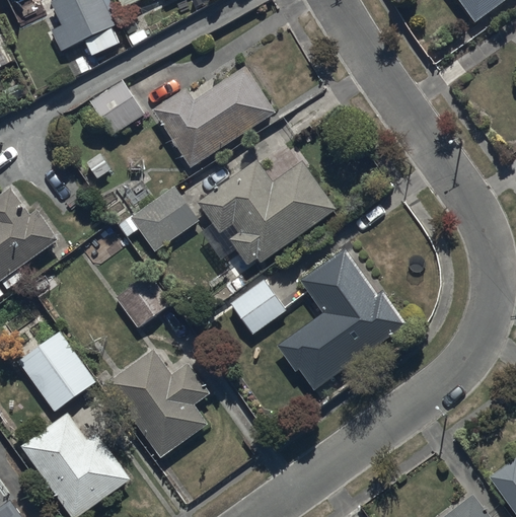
[(102,0),(43,0),(38,3),(52,29),(49,31),(59,53),(84,41),(91,56),(118,43),(109,26),(115,24),(102,0)]
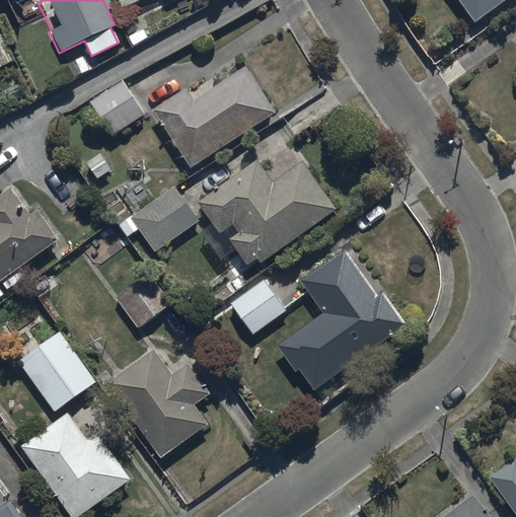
[(503,0),(458,0),(474,21),(503,0)]
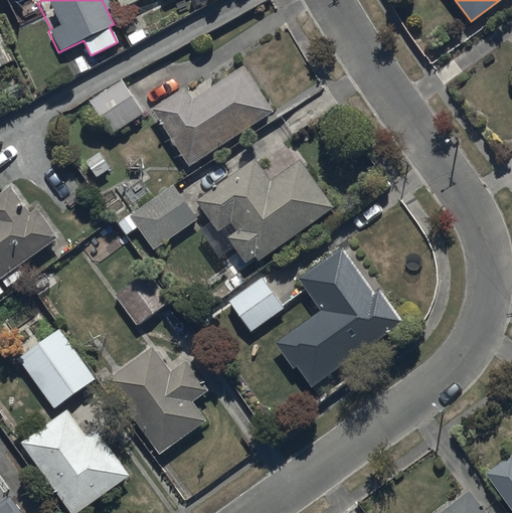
[(0,65),(13,59),(2,34),(0,34),(0,65)]
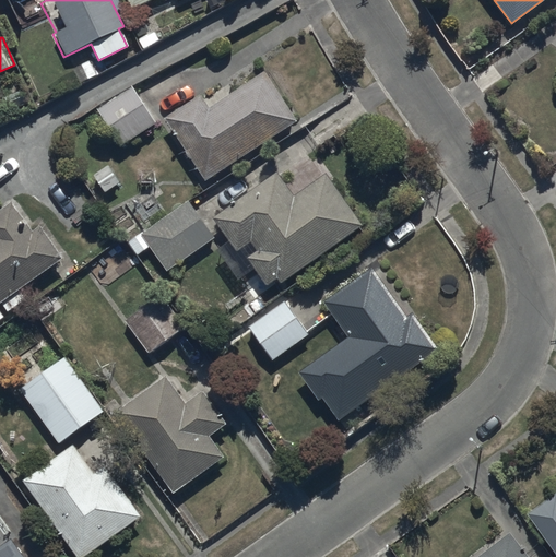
[(199,95),(164,118),(205,180),(296,120),(263,71),(208,108),(199,95)]
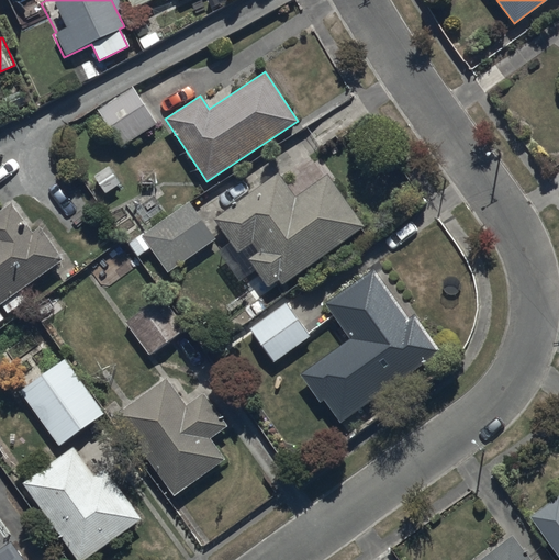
[(131,84),(91,108),(116,149),(156,125),(131,84)]
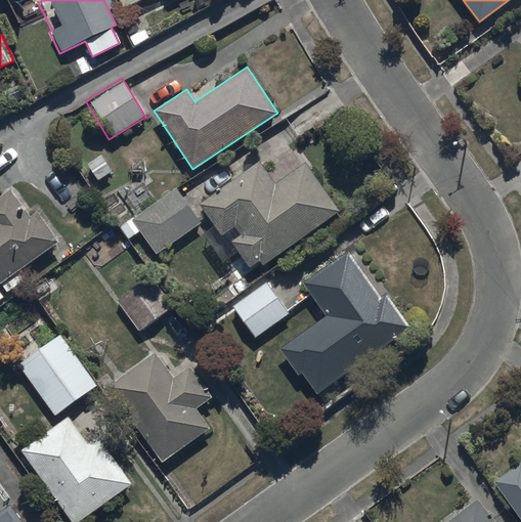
[(274,183),(258,162),(201,203),(214,221),(200,231),(222,263),(237,252),(248,266),(257,260),(262,266),(340,210),(305,161),(274,183)]
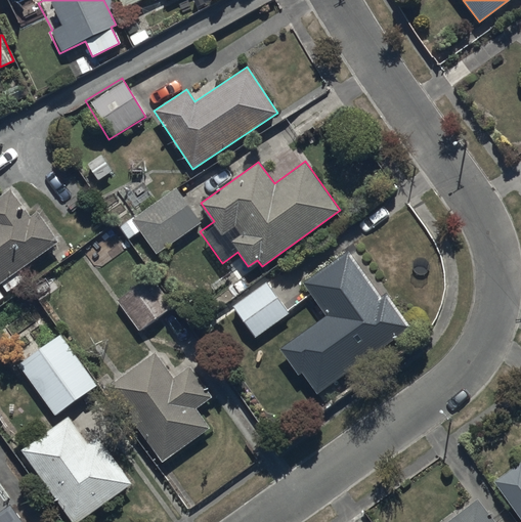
[(0,283),(59,243),(38,211),(30,216),(10,188),(0,194),(0,283)]
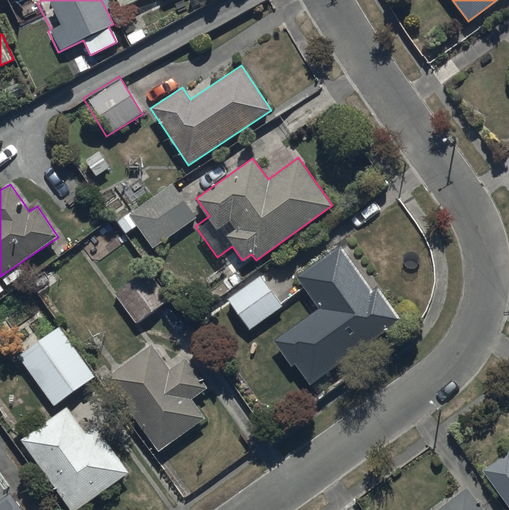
[(124,235),(137,226),(152,249),(195,220),(171,184),(116,222),(123,232),(124,235)]
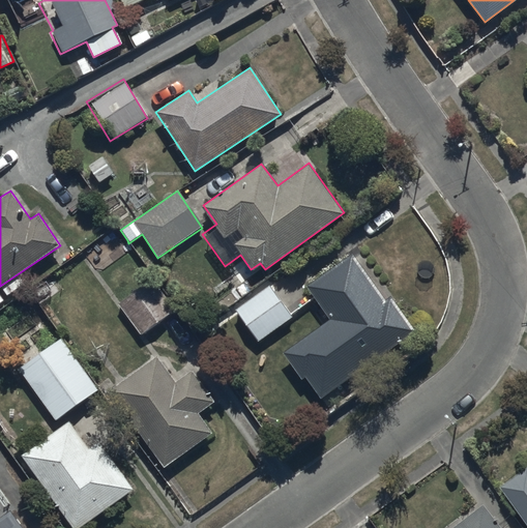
[(350,251),(305,286),(329,316),(283,353),(302,378),(308,374),(327,399),(416,328),(390,295),(387,298),(350,251)]
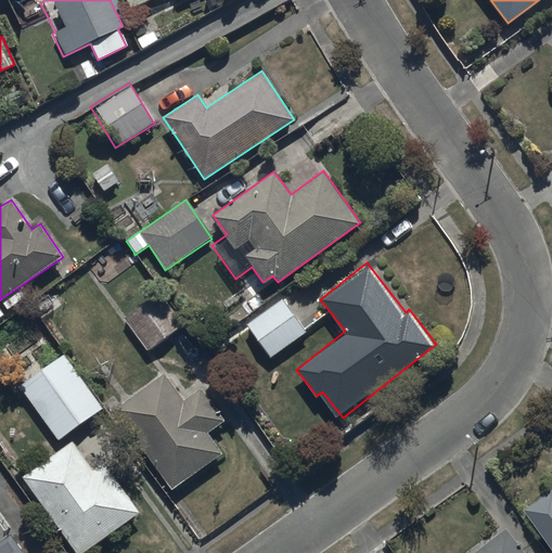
[(154,293),(122,318),(146,351),(179,326),(154,293)]
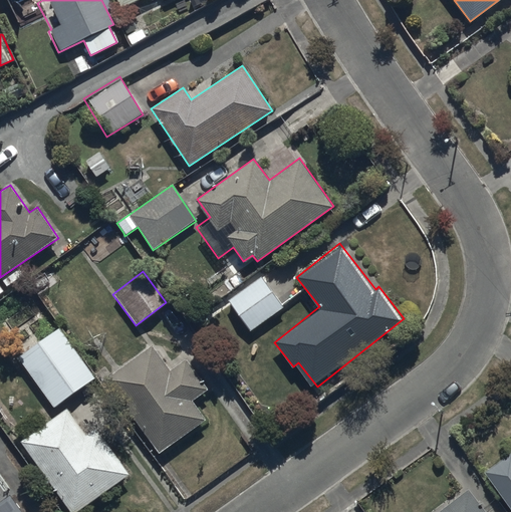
[(260,274),(225,300),(249,331),(283,305),(260,274)]
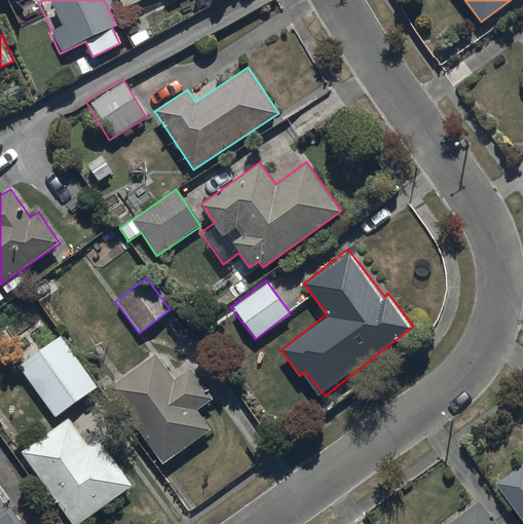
[(61,336),(16,368),(53,418),(97,387),(61,336)]
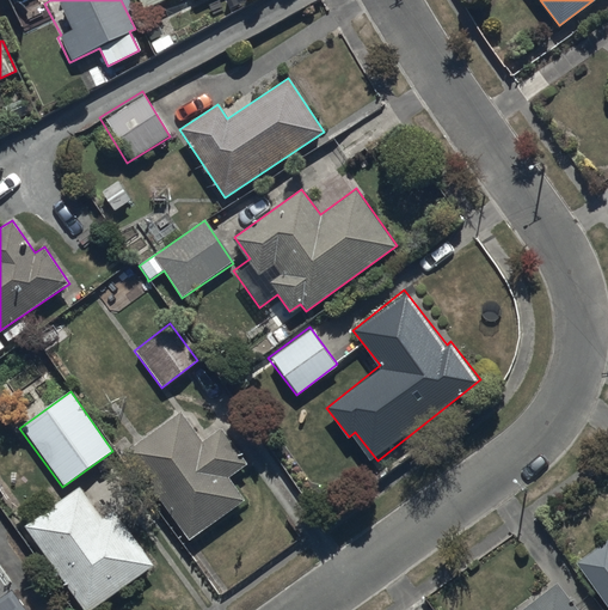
[(180,412),(123,449),(183,541),(245,499),(231,476),(249,465),(222,426),(200,441),(180,412)]
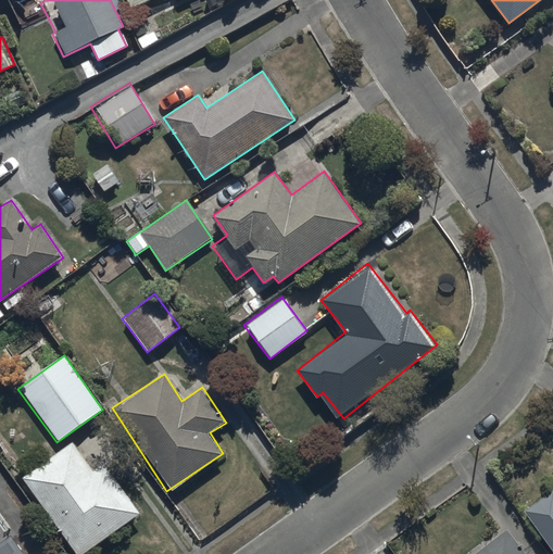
[(73,441),(21,478),(74,553),(82,553),(141,513),(105,462),(93,469),(73,441)]
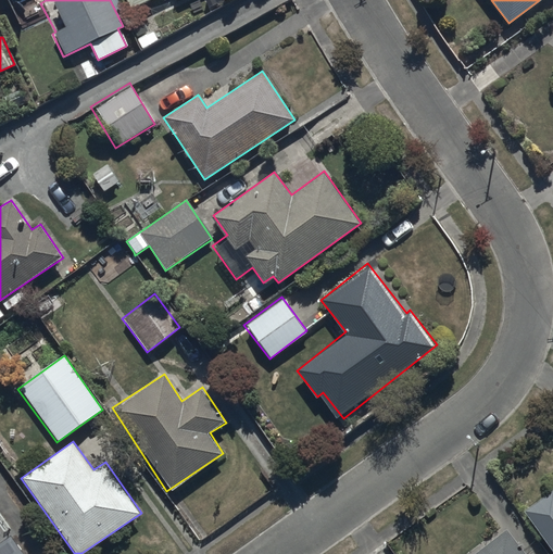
[(552,488),(523,510),(552,552),(552,488)]
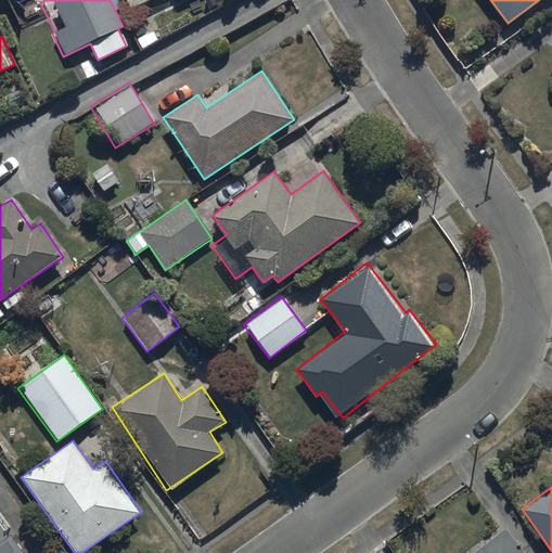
[(525,552),(505,527),(471,552),(525,552)]
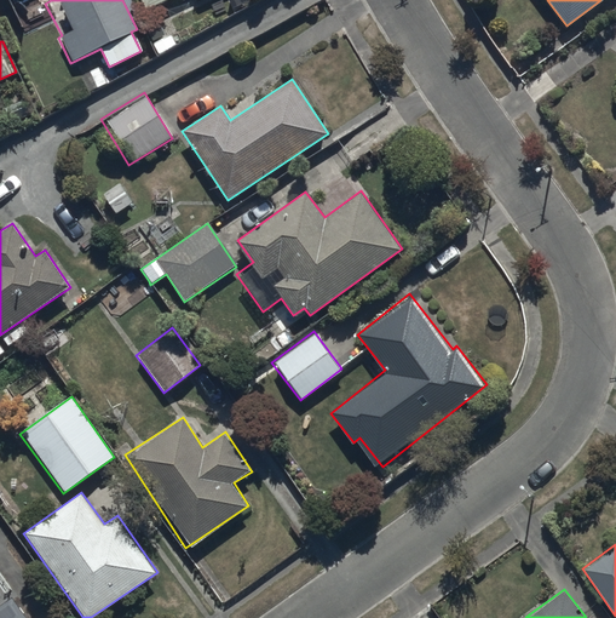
[(27,617),(11,596),(0,605),(0,617),(27,617)]
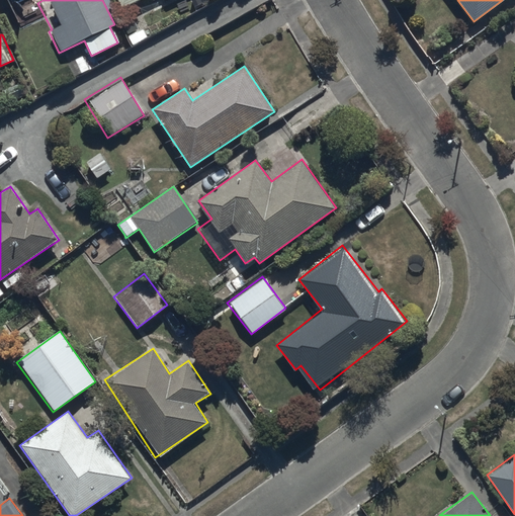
All buildings are outlined.
